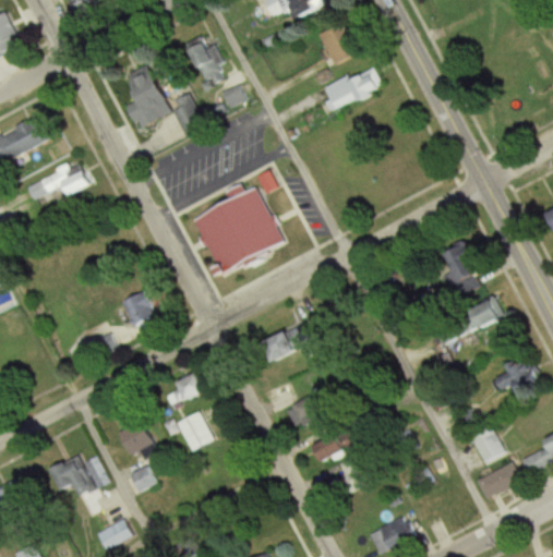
[(298,4),(303,15),(329,3),(327,0),(256,0),(254,1),(263,20),(298,4)]
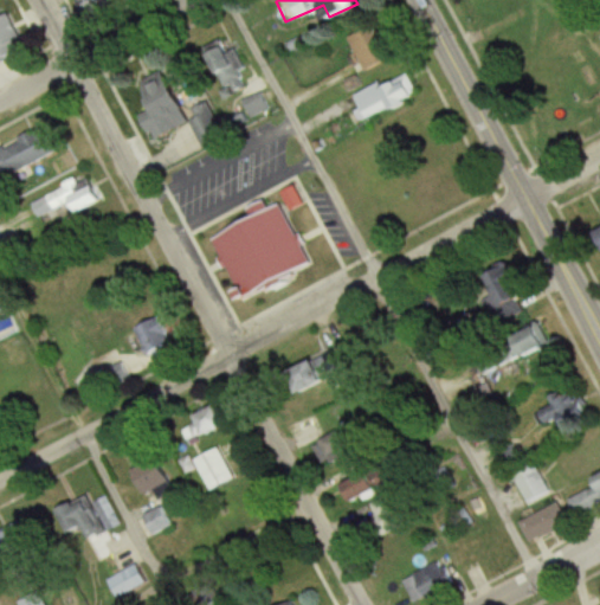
[(388,58),(372,25),(347,37),(363,71),(388,58)]
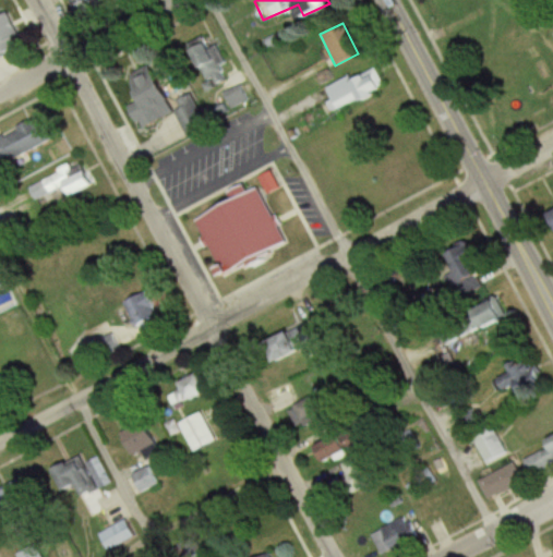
[(0,51),(19,44),(11,25),(0,29),(0,51)]
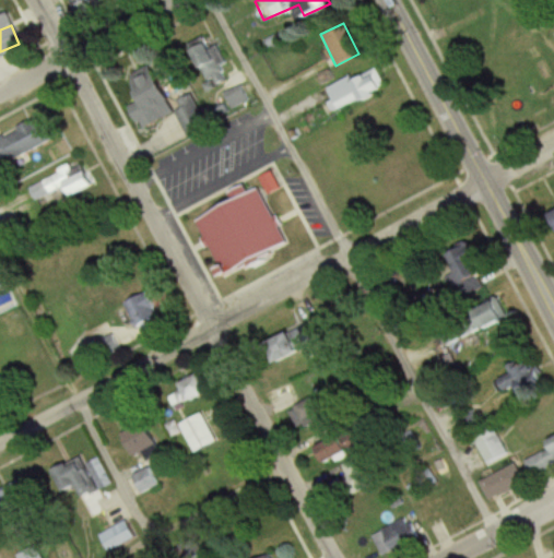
[(183,134),(202,128),(191,96),(169,104),(156,66),(126,75),(143,126),(176,115),(183,134)]
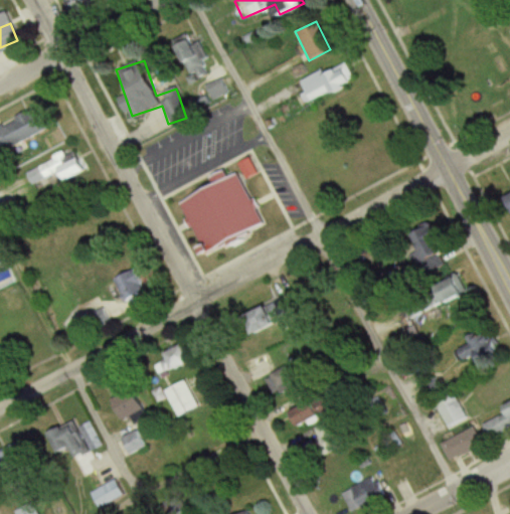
[(297,80),(310,101),(329,89),(332,94),(352,81),(341,63),(320,75),(316,69),(297,80)]
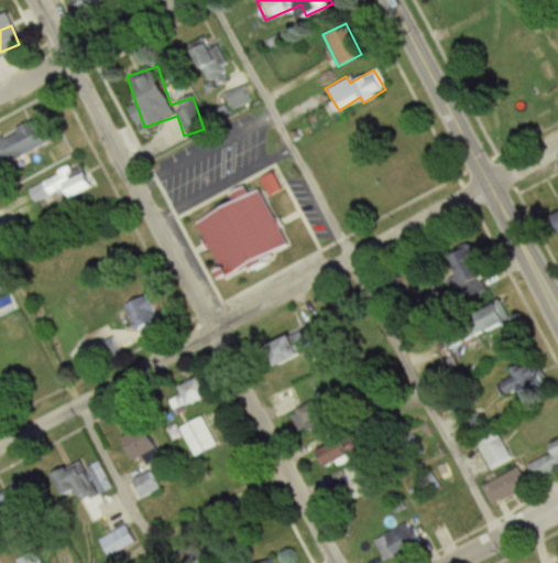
[(230,108),(247,100),(240,86),(223,93),(230,108)]
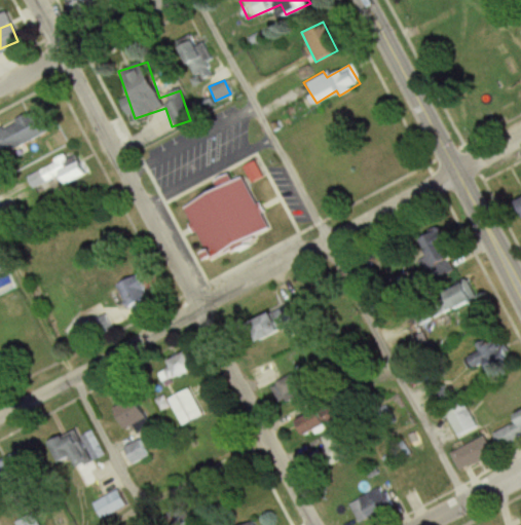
[(0,155),(47,132),(36,108),(0,125),(0,155)]
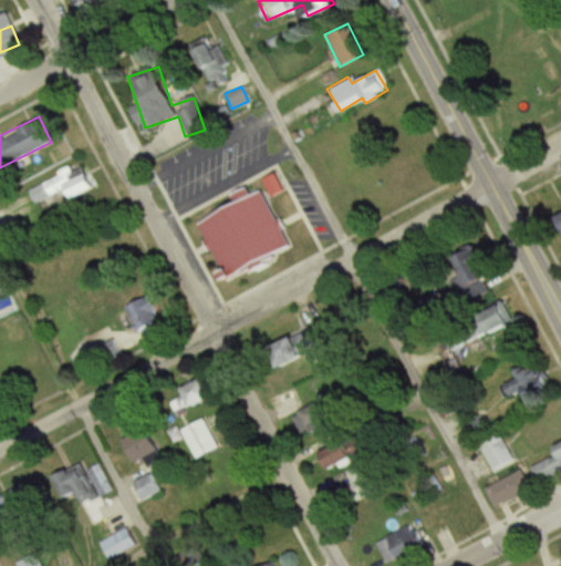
[(27,188),(34,204),(65,189),(70,199),(95,187),(86,171),(73,177),(69,168),(27,188)]
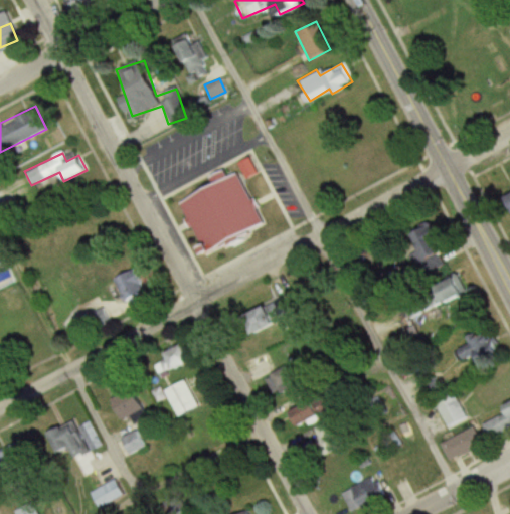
[(244,178),(255,173),(246,157),(236,163),(244,178)]
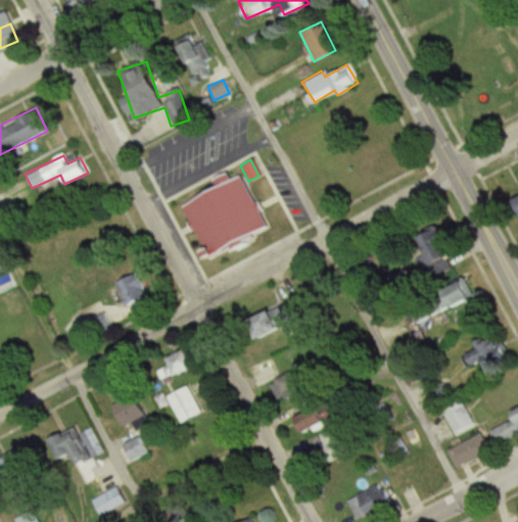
[(192,206),(218,253),(273,223),(246,176),(192,206)]
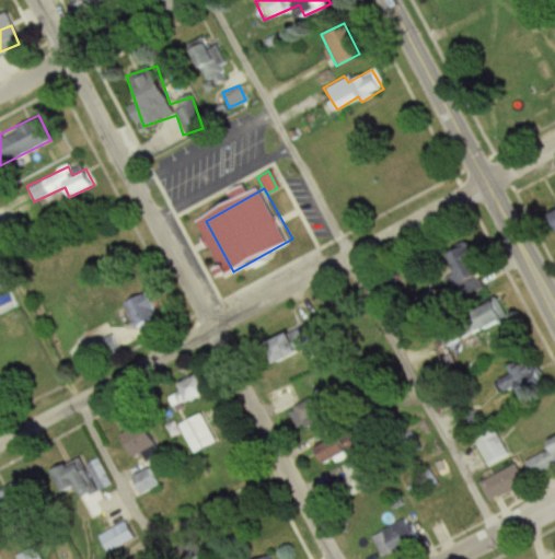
[(554,206),(541,216),(554,235),(554,206)]
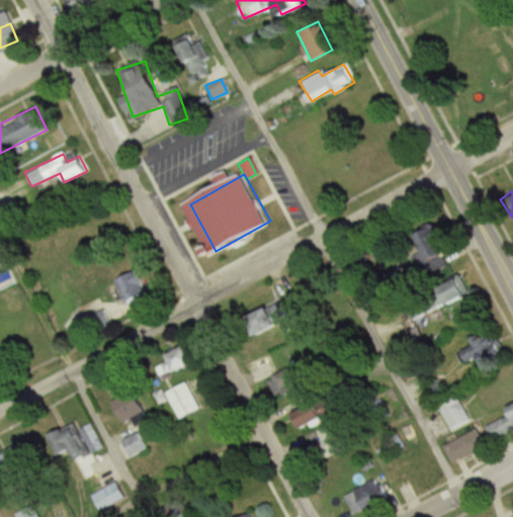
[(444,240),(444,229),(417,230),(419,262),(441,261),(440,240),(444,240)]
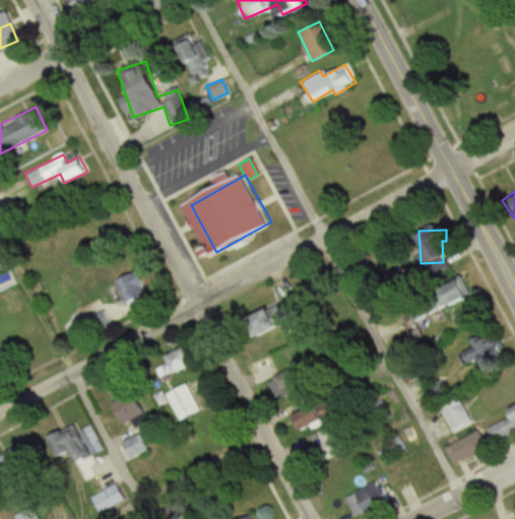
[(145,295),(134,271),(111,282),(122,306),(145,295)]
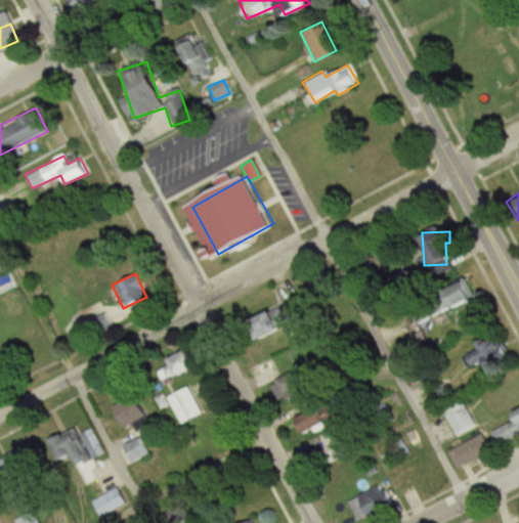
[(457,295),(462,303),(474,296),(469,288),(457,295)]
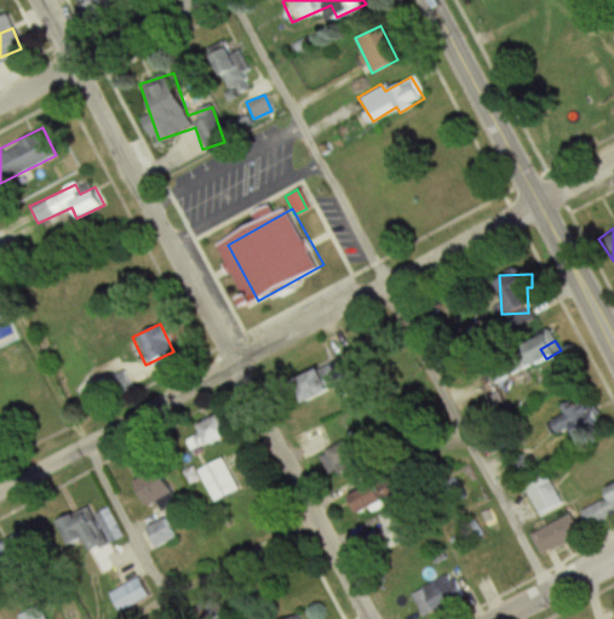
[(298,382),(317,405),(334,390),(342,400),(359,387),(331,354),(298,382)]
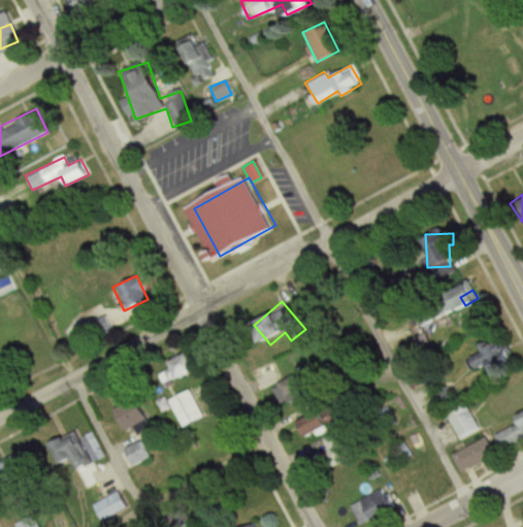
[(470,370),(485,367),(486,373),(513,366),(508,340),(480,347),(481,355),(467,358),(470,370)]
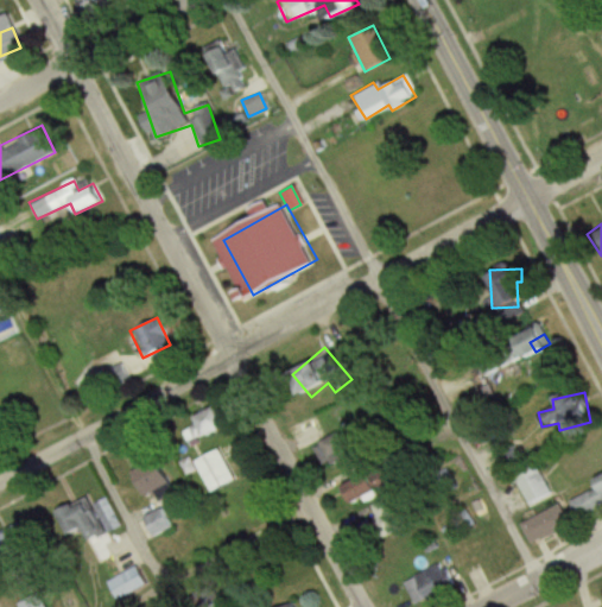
[(195,417),(204,436),(228,425),(219,405),(195,417)]
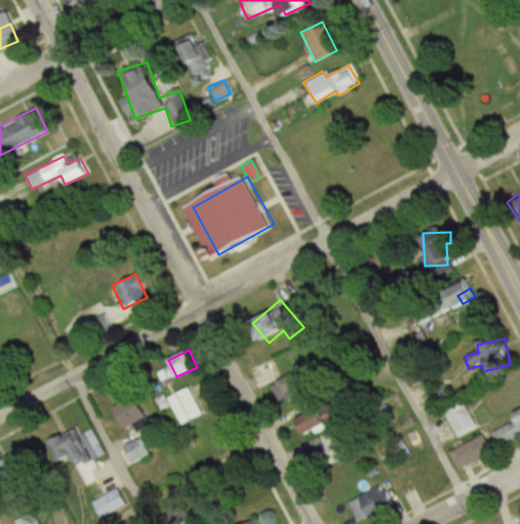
[(428,393),(435,408),(451,400),(444,385),(428,393)]
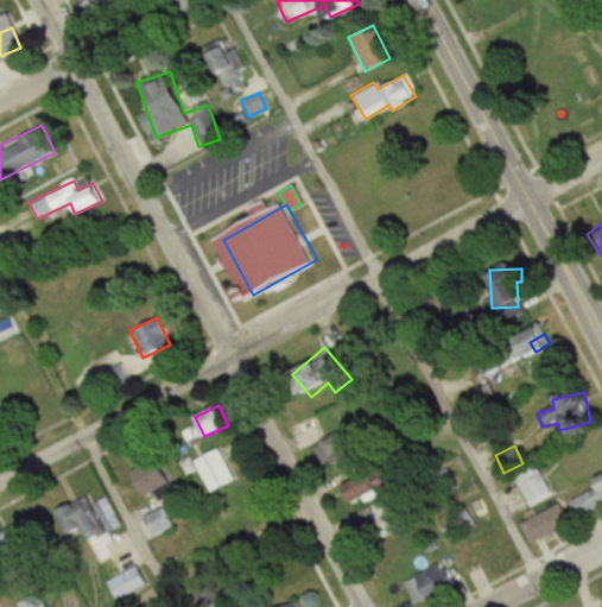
[(192,461),(209,493),(233,480),(216,449),(192,461)]
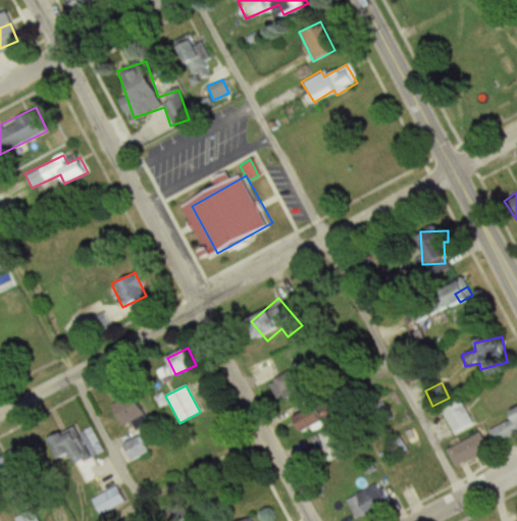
[(109,406),(122,428),(146,414),(133,392),(109,406)]
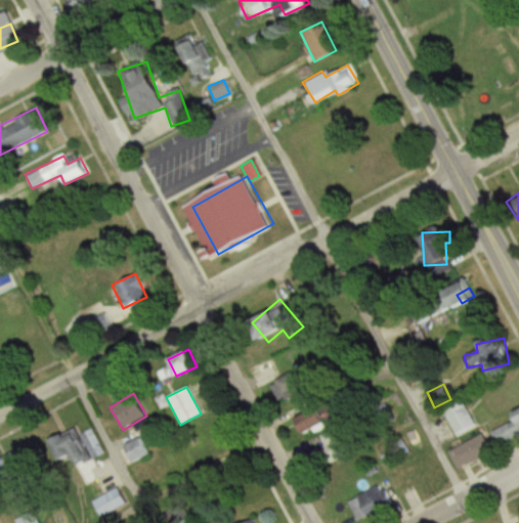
[(474,425),(460,399),(440,409),(455,435),(474,425)]
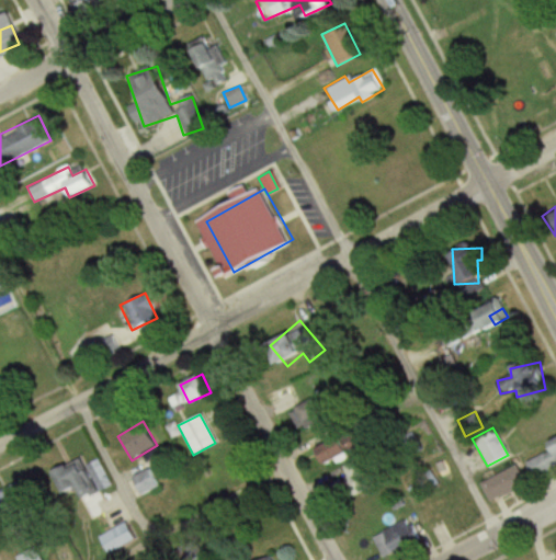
[(549,449),(524,463),(532,480),(555,467),(555,440),(546,445),(549,449)]
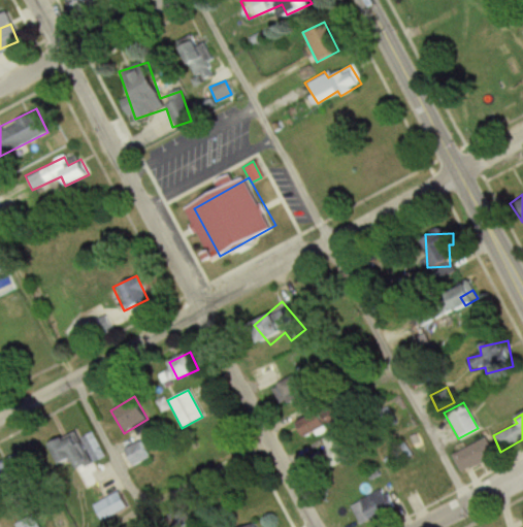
[(89,461),(72,431),(48,443),(65,474),(89,461)]
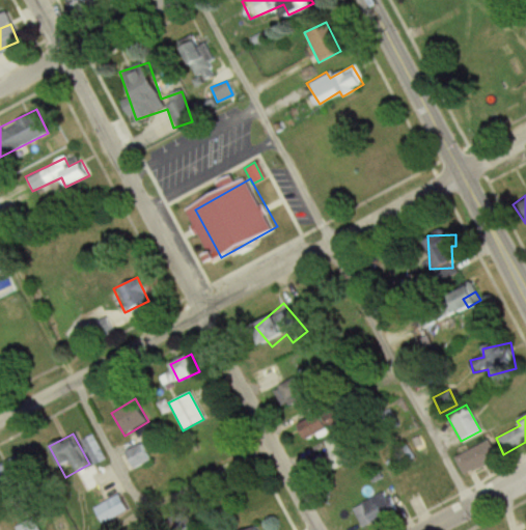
[(330,455),(335,466),(362,452),(355,436),(337,444),(333,435),(320,442),(327,456),(330,455)]
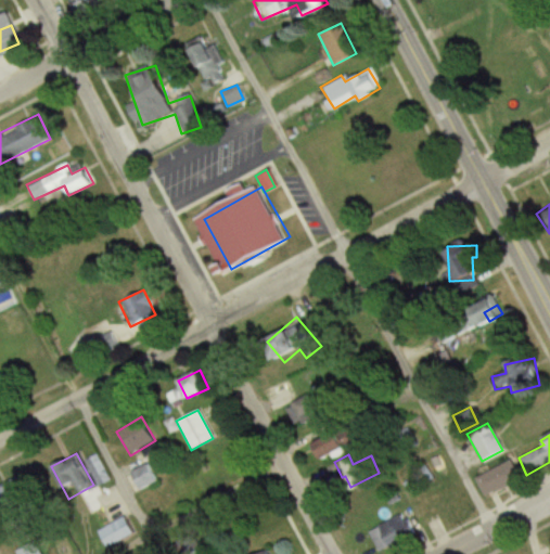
[(483,497),(517,480),(510,462),(475,477),(483,497)]
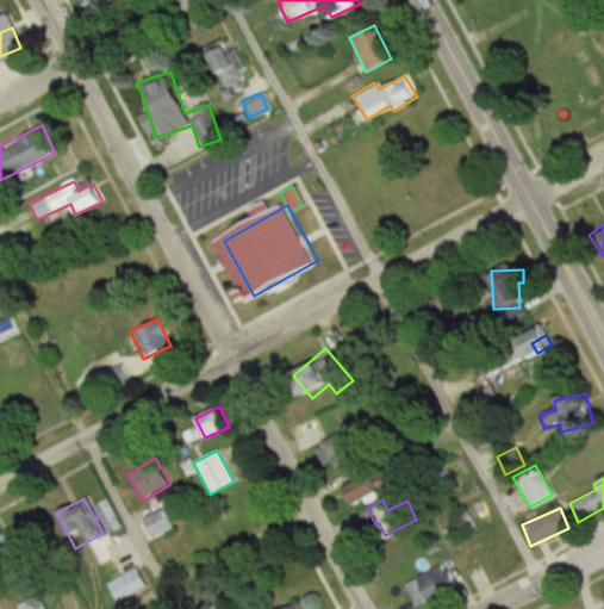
[(141,521),(150,536),(166,528),(156,513),(141,521)]
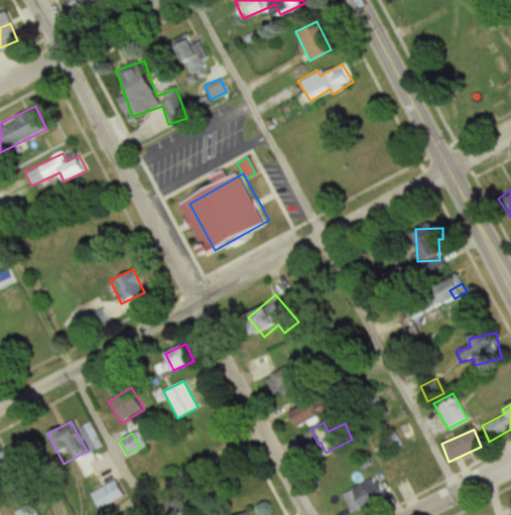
[(0,476),(26,468),(19,444),(0,451),(0,476)]
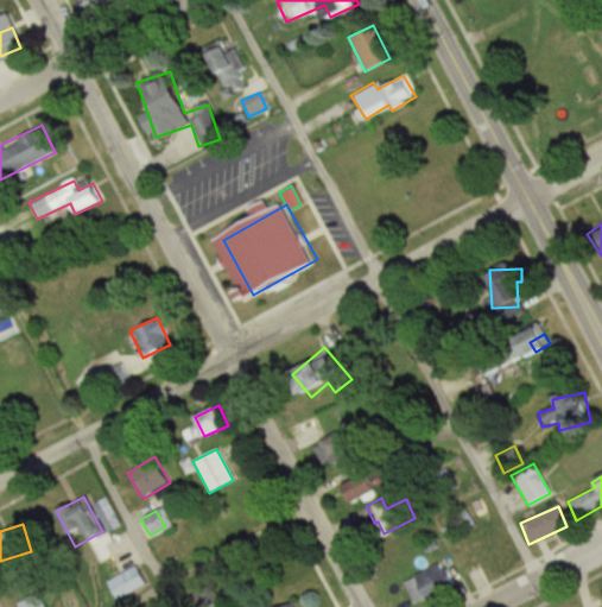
[(416,606),(422,606),(452,586),(435,562),(401,585),(416,606)]
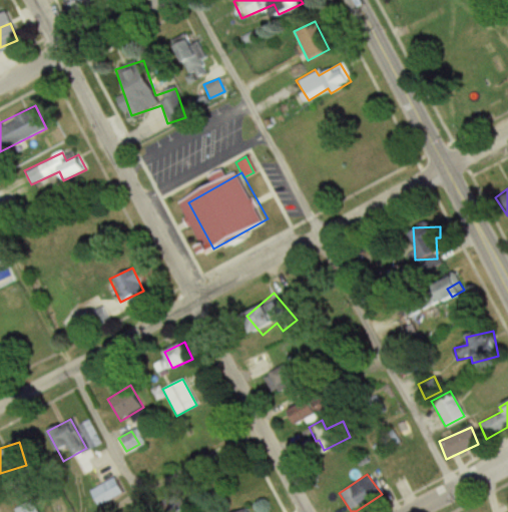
[(120,491),(111,476),(88,491),(97,506),(120,491)]
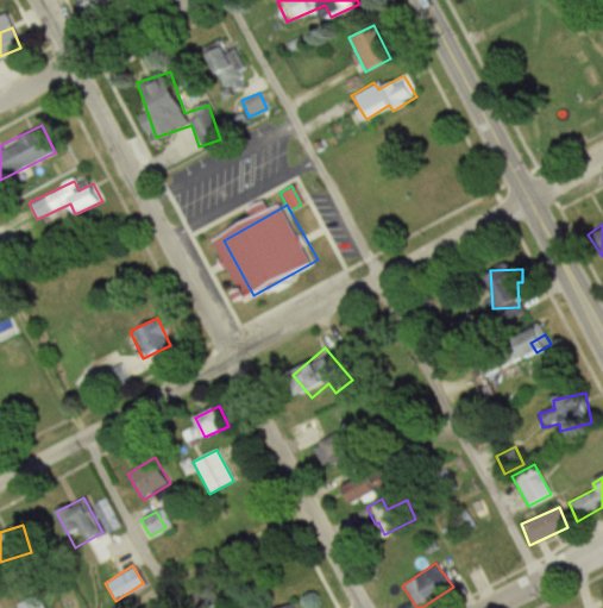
[(195,607),(212,607),(212,589),(195,589),(195,607)]
